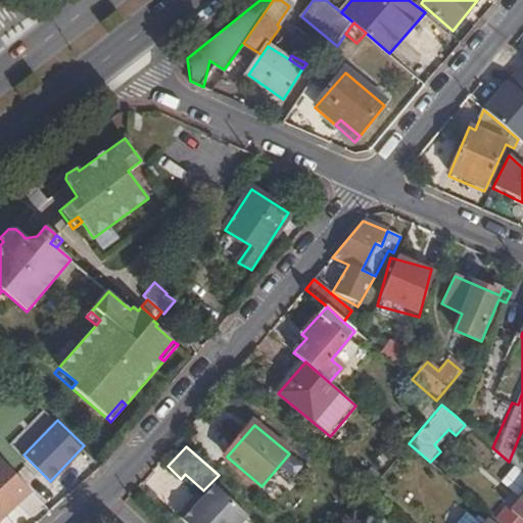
[(0,460),(0,520),(32,491),(1,459),(0,460)]
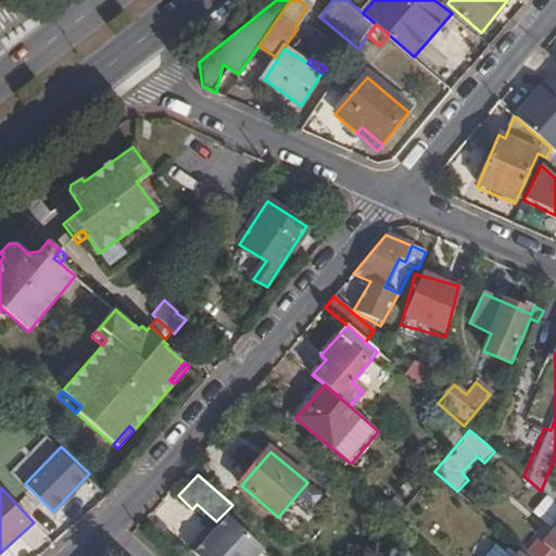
[(531,515),(550,529),(555,520),(555,507),(544,497),(531,515)]
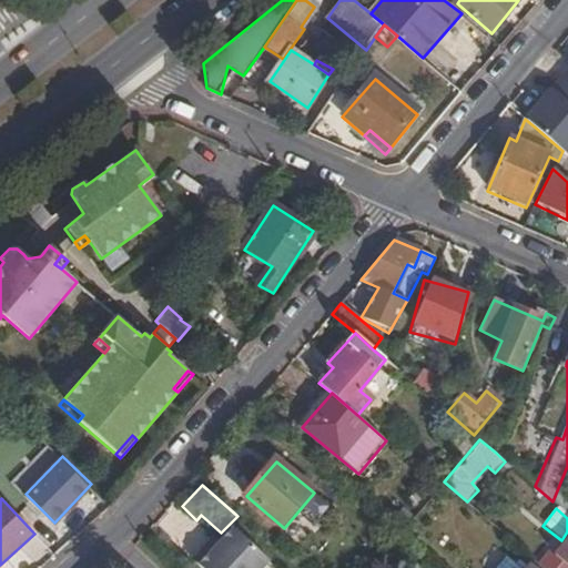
[(209,556),(203,550),(190,566),(192,567),(260,567),(270,557),(234,526),(209,556)]
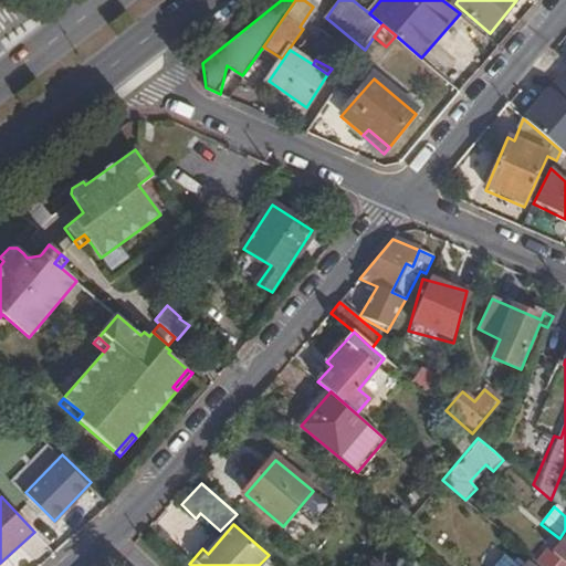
[(565,540),(553,555),(565,565),(565,540)]
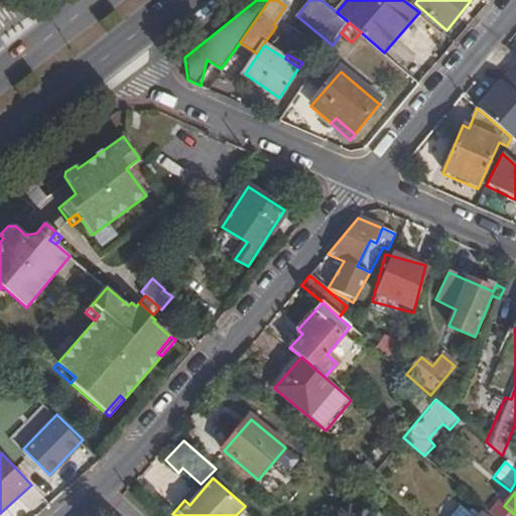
[(453,515),(478,515),(464,504),(453,515)]
